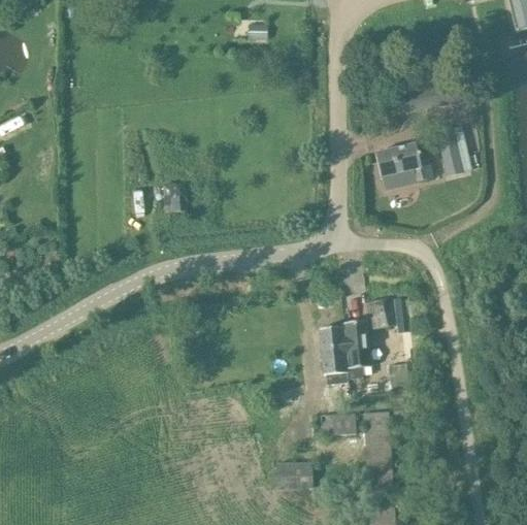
[(508,0),(517,31),(526,28),(526,0),(508,0)]
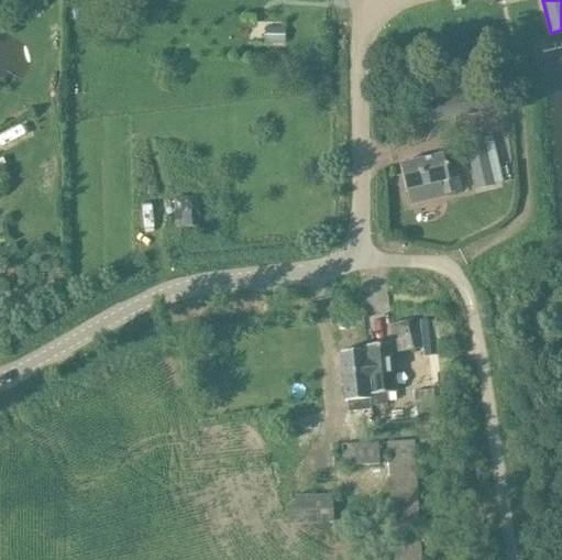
[(285,41),(285,26),(266,26),(266,41),(285,41)]
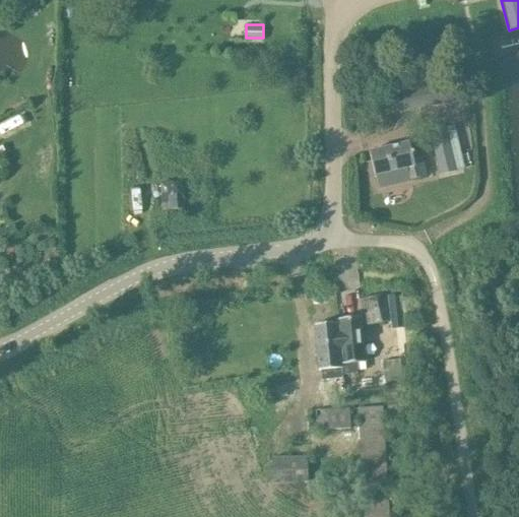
[(431,130),(441,172),(456,169),(446,126),(431,130)]
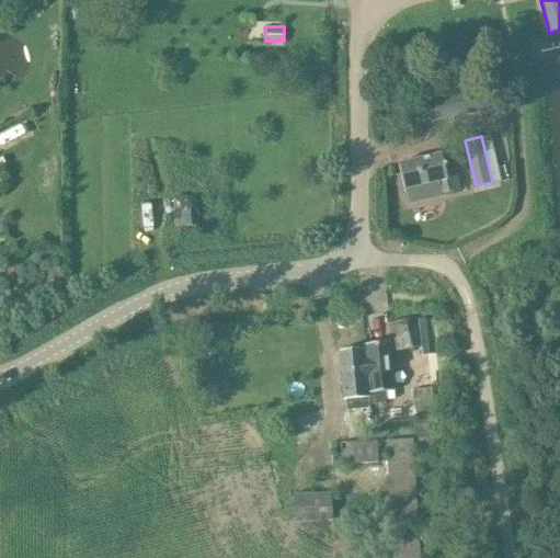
[(442,152),(399,162),(404,188),(442,179),(444,192),(460,189),(454,159),(444,161),(442,152)]
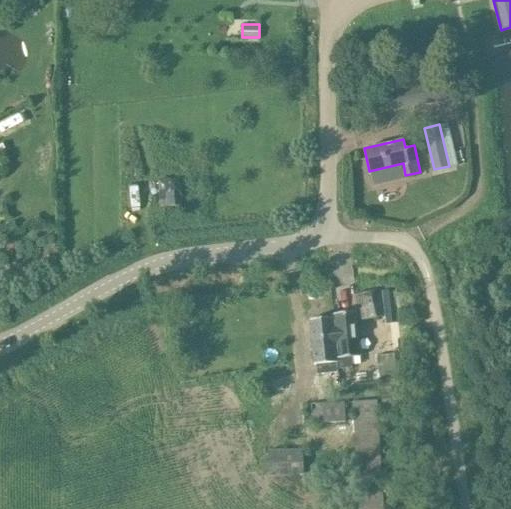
[(180,205),(178,177),(158,179),(160,206),(180,205)]
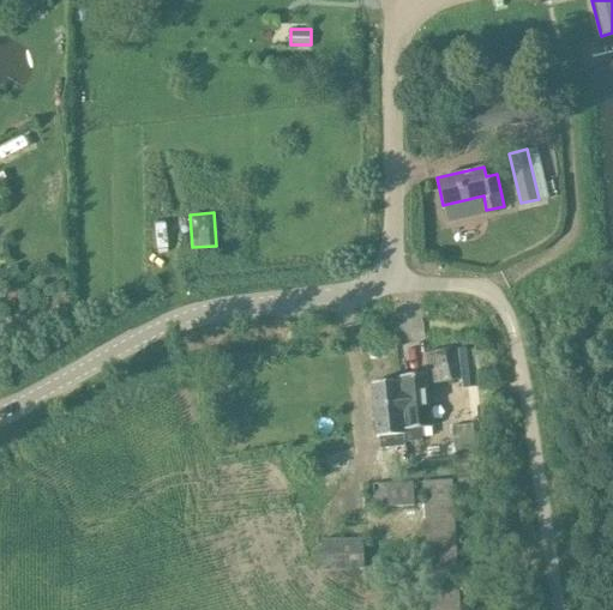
[(466,373),(462,338),(433,342),(438,376),(466,373)]
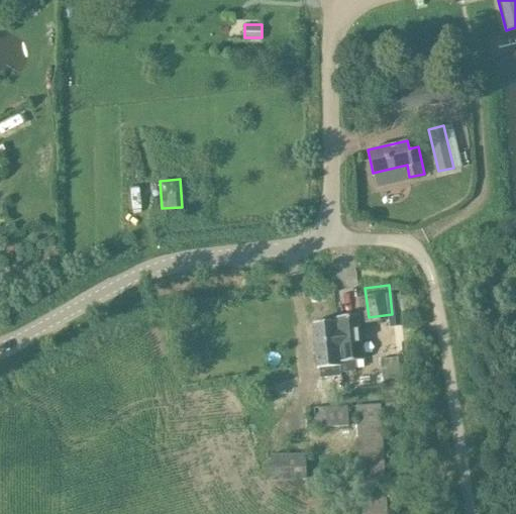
[(358,313),(336,315),(336,319),(340,371),(355,370),(354,360),(364,358),(358,313)]
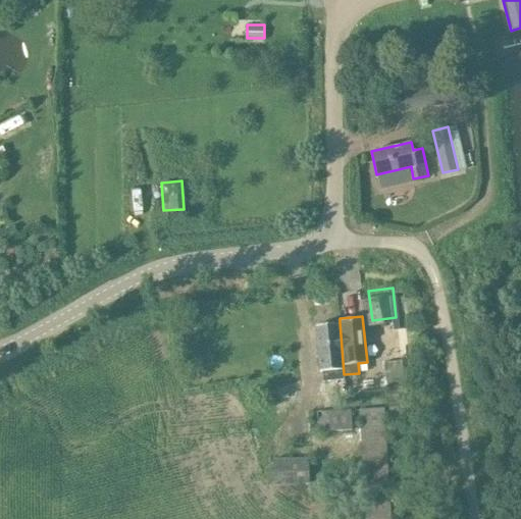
[(345,377),(344,374),(340,322),(316,324),(320,370),(322,370),(323,379),(345,377)]
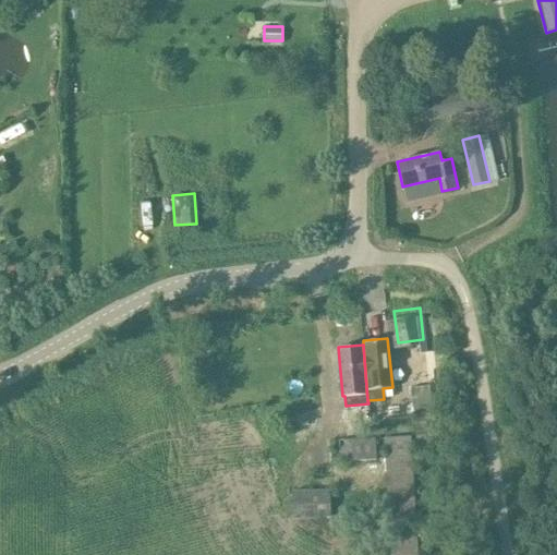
[(390,554),(419,554),(411,434),(384,436),(390,554)]
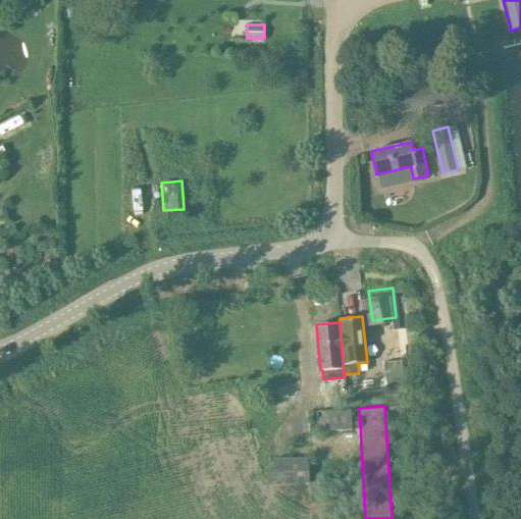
[(318,430),(353,428),(352,408),(317,410),(318,430)]
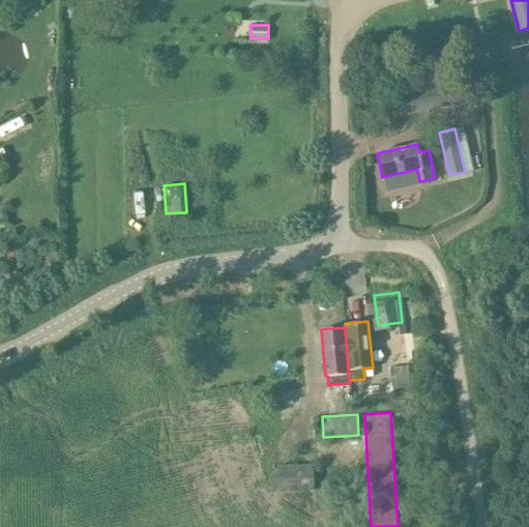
[(314,463),(278,464),(278,492),(315,491),(314,463)]
